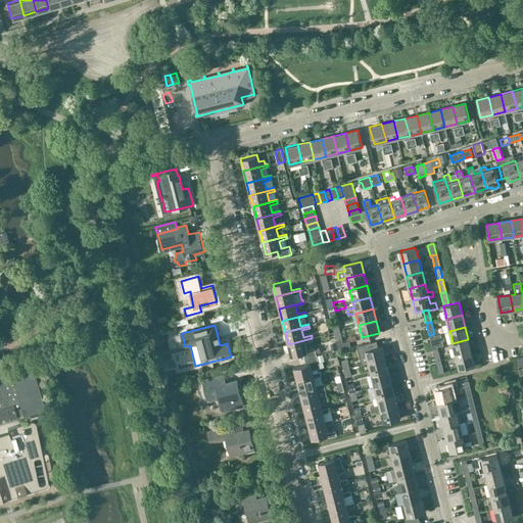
[(342,339),(340,330),(334,331),(336,341),(342,339)]
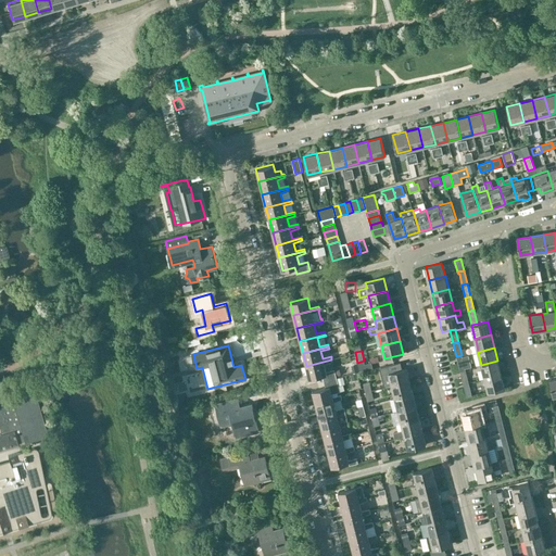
[(462,355),(456,356),(459,369),(465,368),(462,355)]
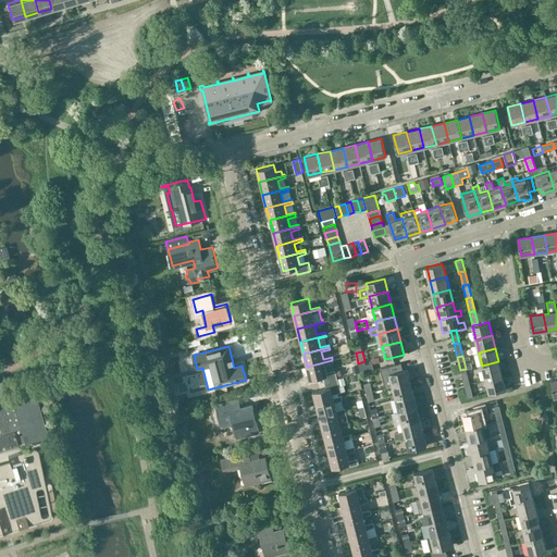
[(333,361),(332,360),(307,367),(310,379),(323,376),(324,382),(337,379),(335,370),(326,372),(324,364),(333,361)]
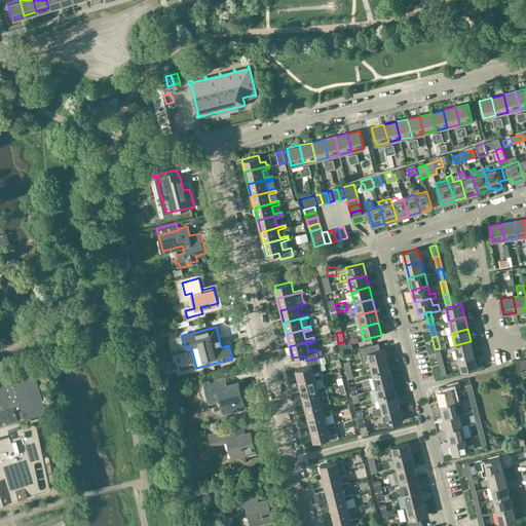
[(345,344),(344,341),(338,343),(341,352),(352,349),(351,343),(345,344)]
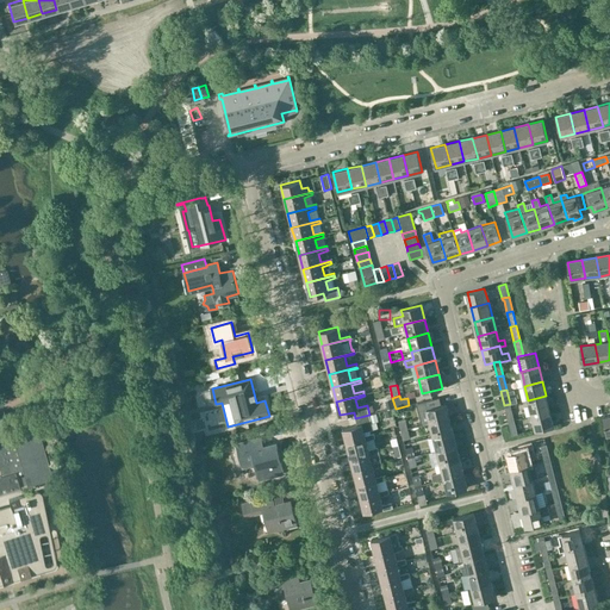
[(549,410),(546,396),(528,400),(531,415),(549,410)]
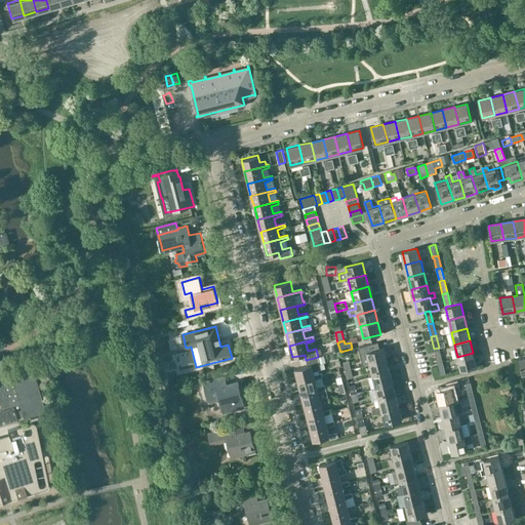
[(367,352),(370,364),(388,360),(384,348),(367,352)]
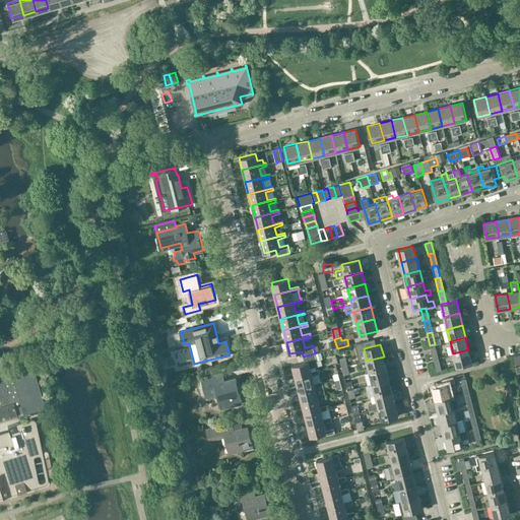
[(438,356),(435,344),(430,345),(433,359),(438,356)]
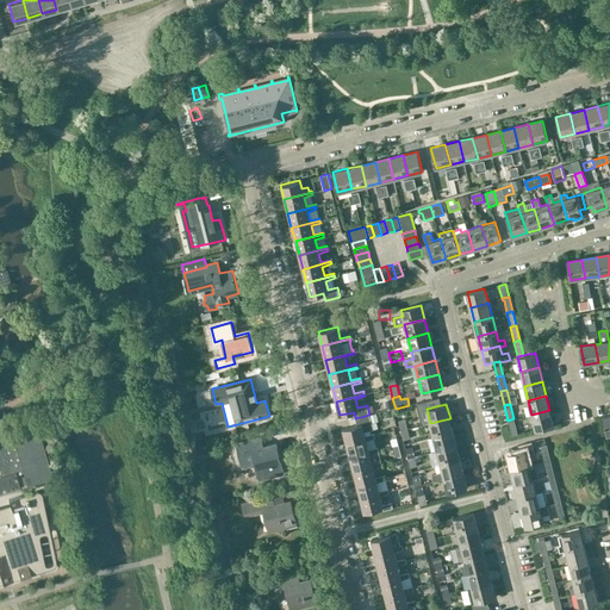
[(553,425),(549,410),(531,415),(535,429),(553,425)]
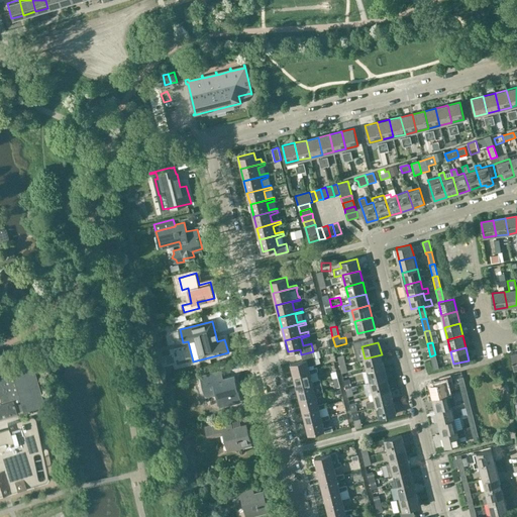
[(321,349),(313,351),(301,354),(302,359),(291,363),(293,375),(317,369),(316,367),(314,368),(313,365),(316,365),(314,358),(320,357),(320,355),(322,354),(321,349)]
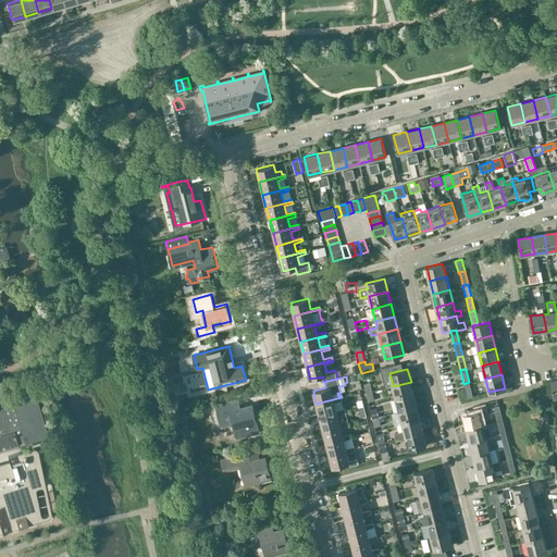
[(393,386),(396,399),(415,395),(411,382),(393,386)]
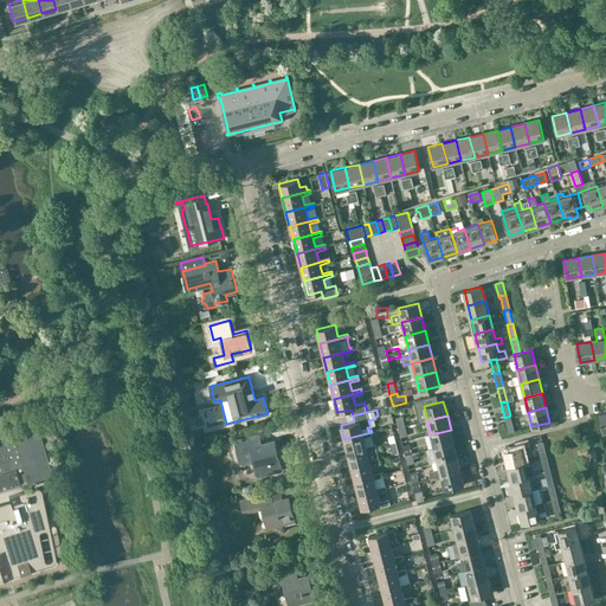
[(515,432),(510,416),(504,418),(509,433),(515,432)]
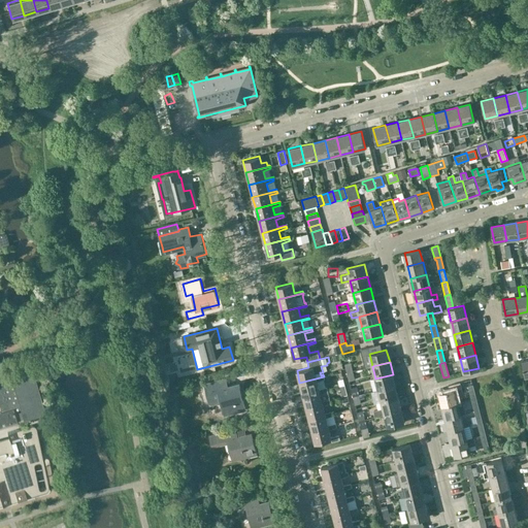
[(164,374),(171,373),(169,364),(162,366),(164,374)]
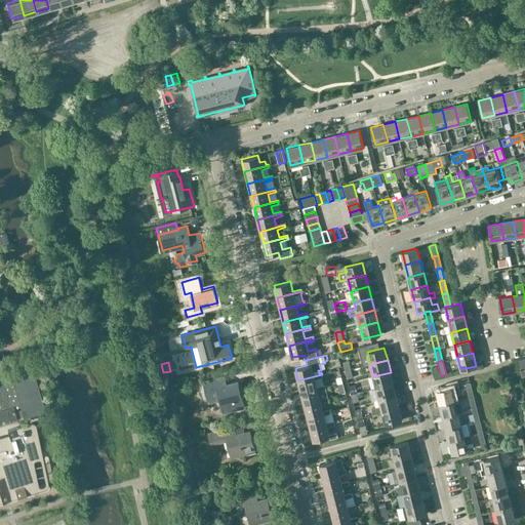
[(23,416),(45,409),(32,366),(10,373),(10,374),(0,376),(0,406),(1,409),(0,408),(0,427),(15,422),(17,421),(16,418),(23,416)]
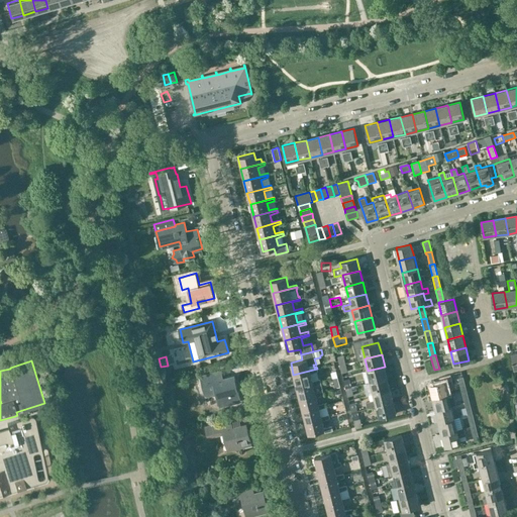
[(385,367),(368,371),(371,382),(388,378),(385,367)]
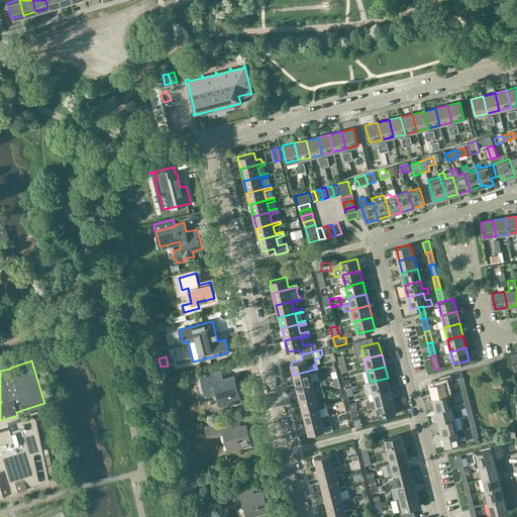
[(317,369),(293,375),(296,387),(320,381),(320,379),(312,381),(310,374),(317,371),(317,369)]
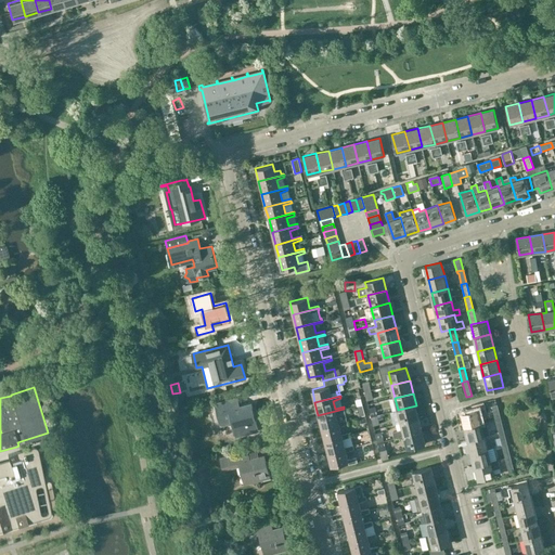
[(235,438),(259,431),(252,403),(241,405),(237,398),(215,403),(220,426),(232,423),(235,438)]
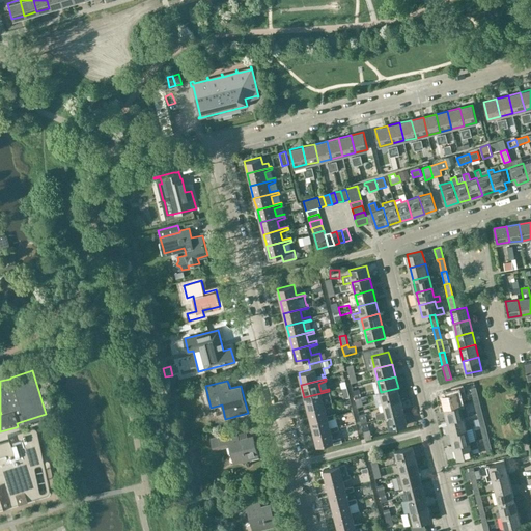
[(401,400),(398,388),(381,392),(384,404),(401,400)]
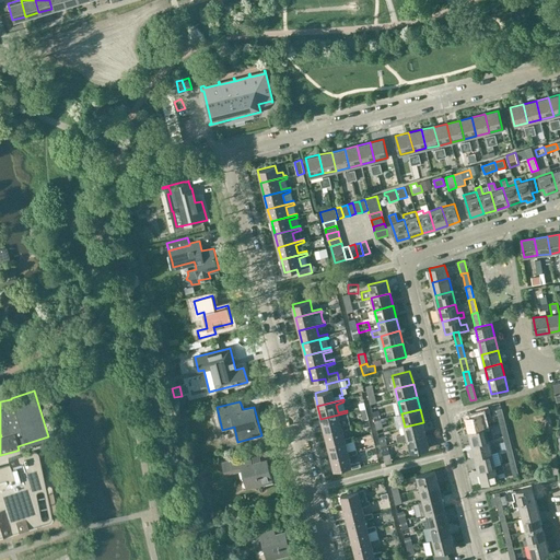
[(465,417),(468,431),(486,427),(489,426),(487,418),(491,417),(490,411),(465,417)]
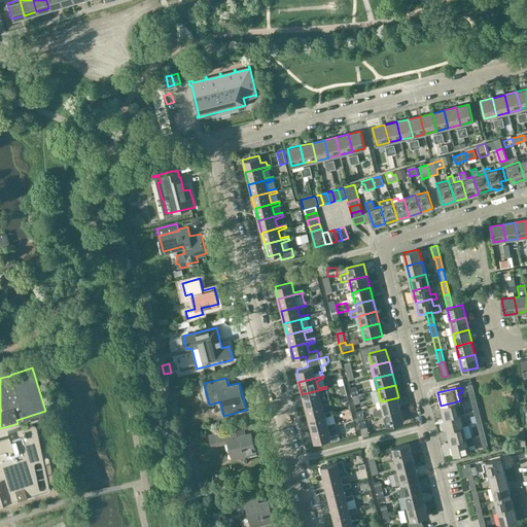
[(302,394),(305,407),(329,400),(326,388),(302,394)]
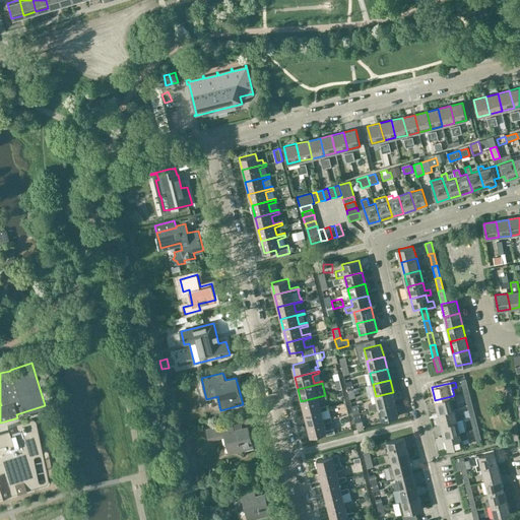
[(370,410),(379,408),(395,403),(393,392),(376,396),(377,402),(368,404),(370,410)]
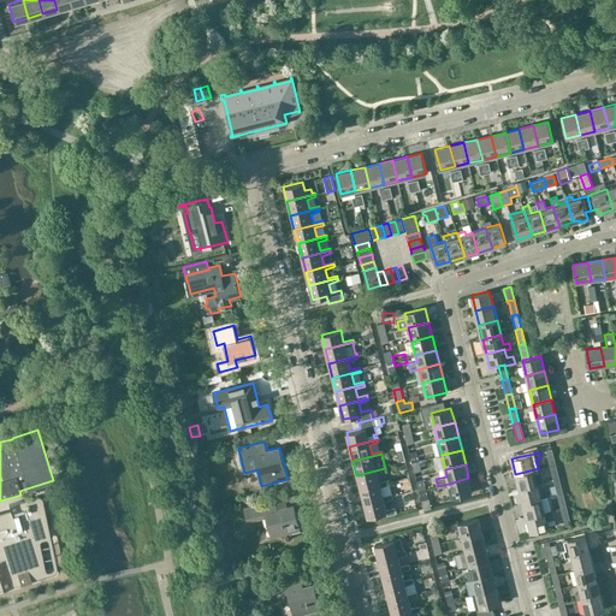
[(385,468),(356,475),(360,489),(389,481),(388,479),(379,481),(377,473),(386,471),(385,468)]
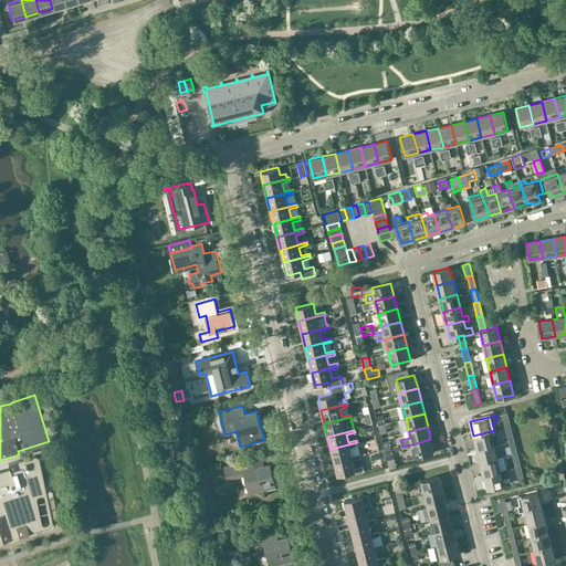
[(491,431),(473,436),(477,449),(494,444),(491,431)]
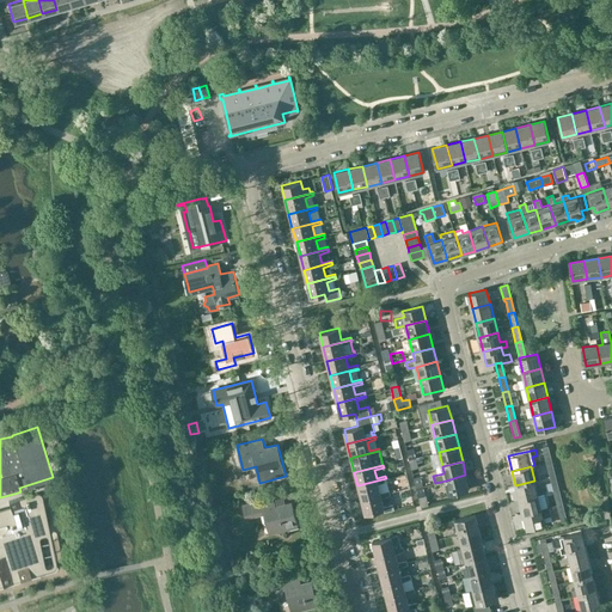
[(470,489),(465,475),(446,481),(450,495),(470,489)]
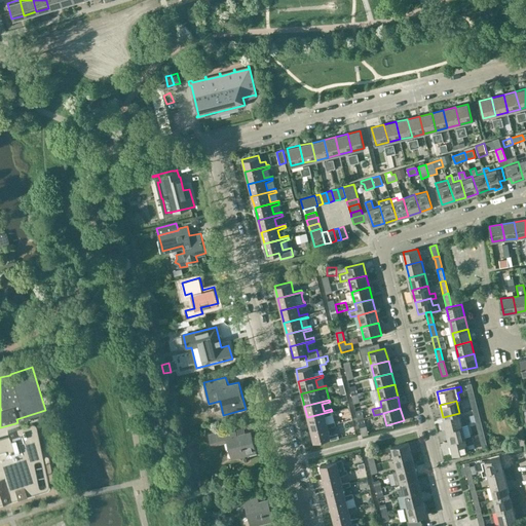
[(332,413),(332,411),(307,417),(310,429),(335,423),(335,421),(327,423),(325,416),(332,413)]
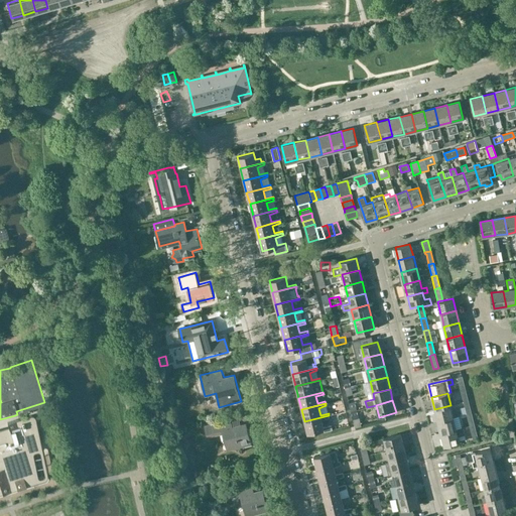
[(454,417),(450,405),(434,409),(437,421),(454,417)]
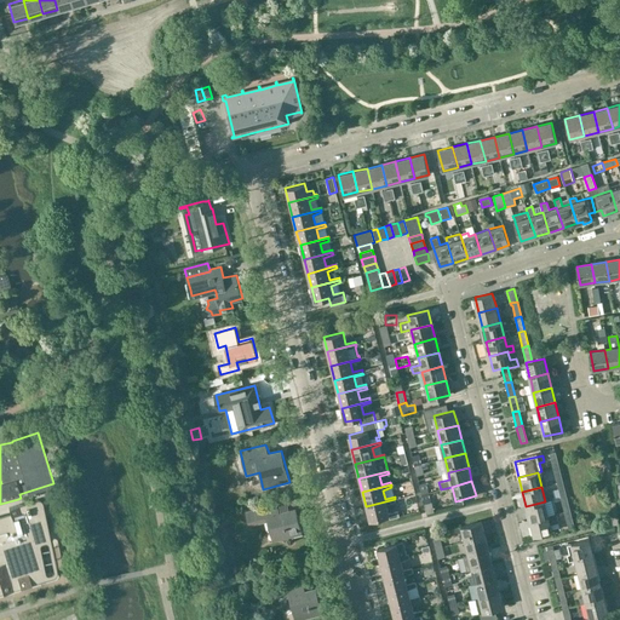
[(566,495),(561,497),(564,511),(570,510),(566,495)]
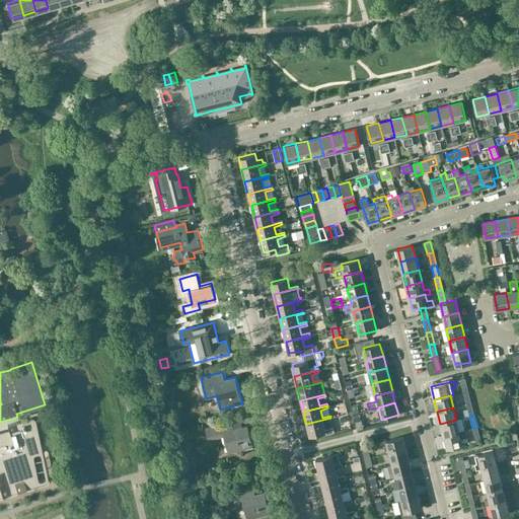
[(0,495),(4,495),(2,488),(22,482),(24,488),(36,485),(30,454),(41,451),(34,421),(34,420),(33,419),(32,418),(31,418),(30,418),(29,418),(7,425),(8,429),(9,430),(0,432),(0,495)]
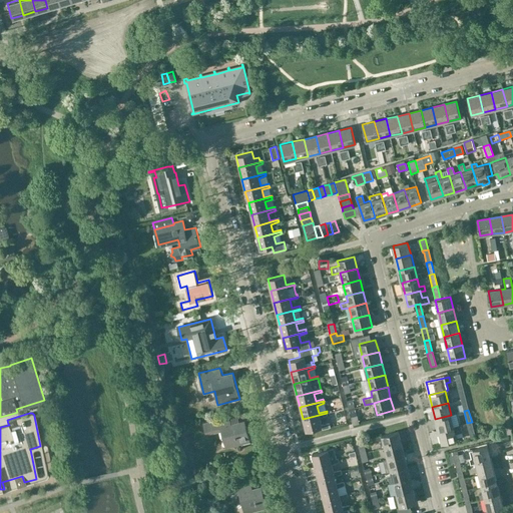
[(328,415),(327,413),(303,419),(306,431),(322,427),(323,429),(331,427),(330,423),(322,425),(320,417),(328,415)]
